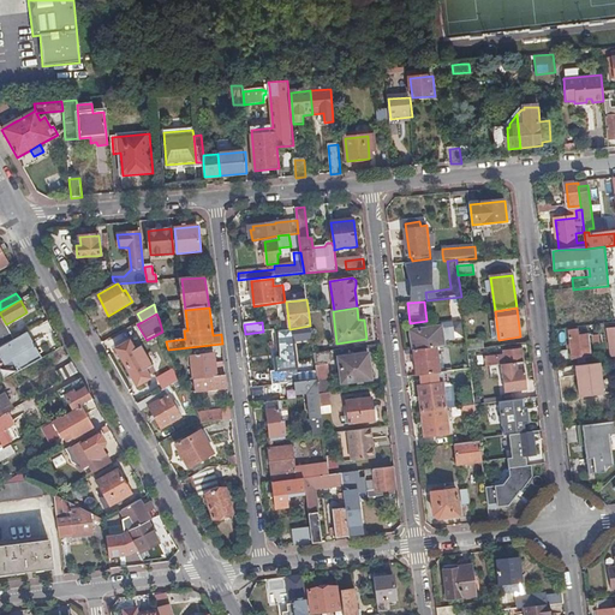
[(294,353),(293,342),(311,340),(310,326),(290,329),(276,330),(280,356),(275,356),(278,371),(297,369),(296,353),(294,353)]
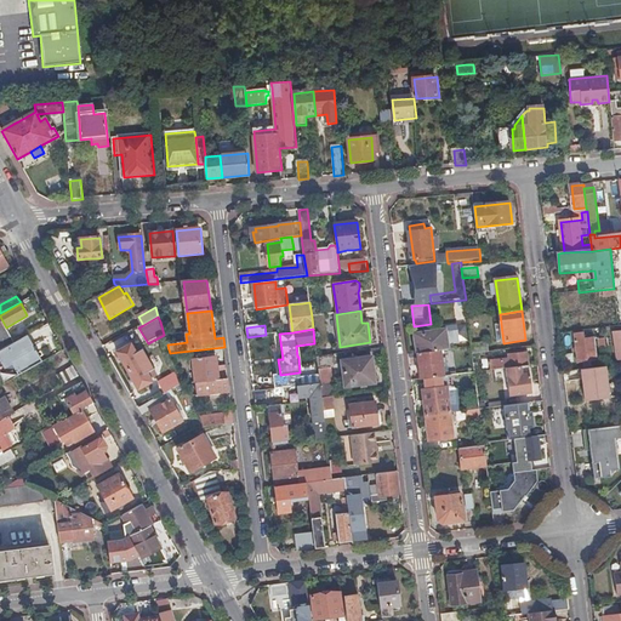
[(449,351),(446,331),(415,335),(421,380),(444,377),(442,359),(445,359),(444,351),(449,351)]
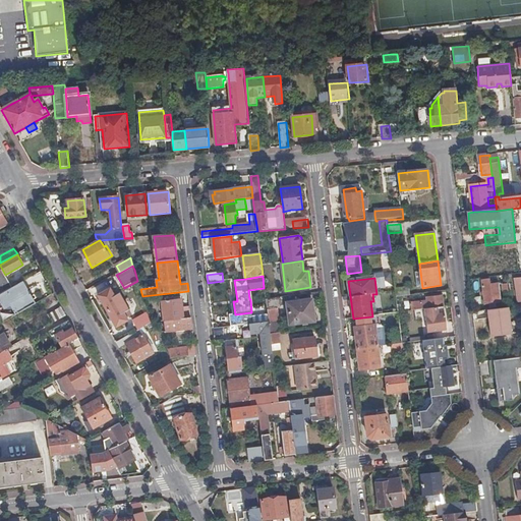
[(490,280),(482,281),(485,304),(502,302),(499,284),(491,285),(490,280)]
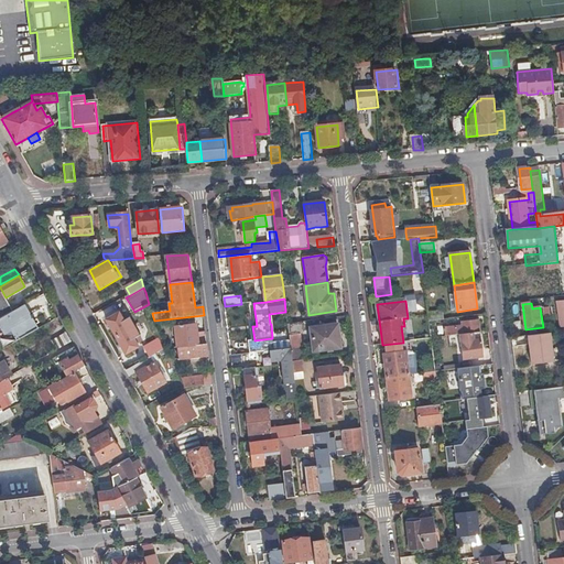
[(9,314),(15,311),(11,304),(6,307),(9,314)]
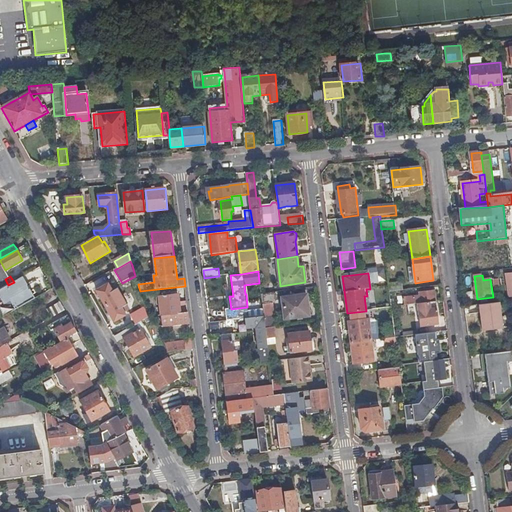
[(15,310),(35,298),(29,289),(27,285),(23,277),(14,282),(8,285),(0,289),(0,297),(1,299),(2,299),(4,303),(10,300),(15,310)]
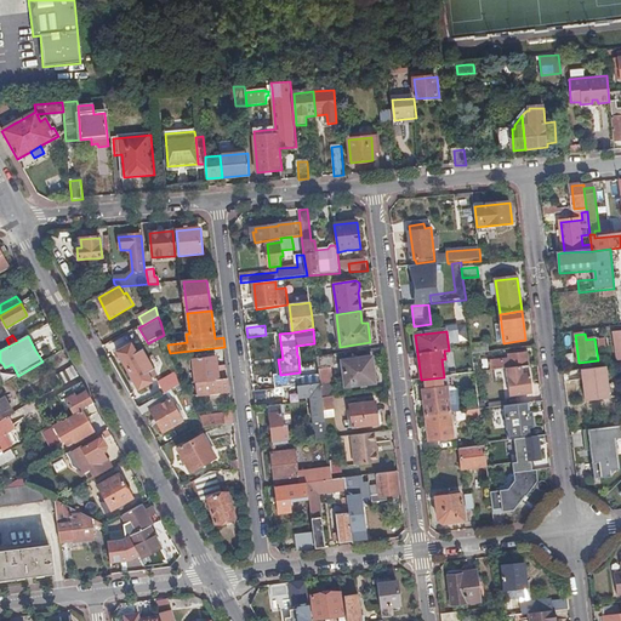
[(488,353),(486,343),(471,345),(472,347),(473,355),(488,353)]
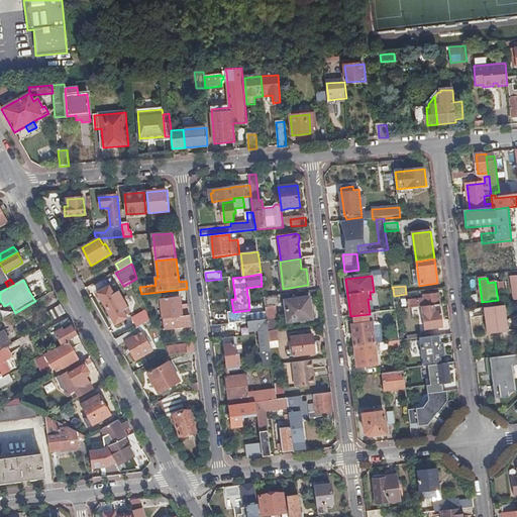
[(123,300),(119,292),(113,295),(109,288),(98,294),(107,309),(123,300)]
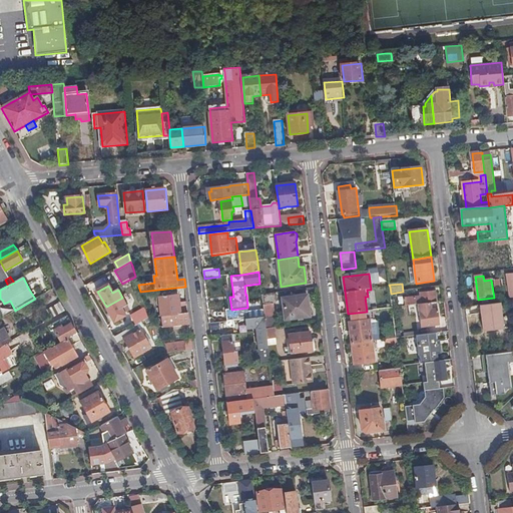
[(437,303),(436,292),(420,294),(421,298),(405,300),(406,307),(418,305),(437,303)]
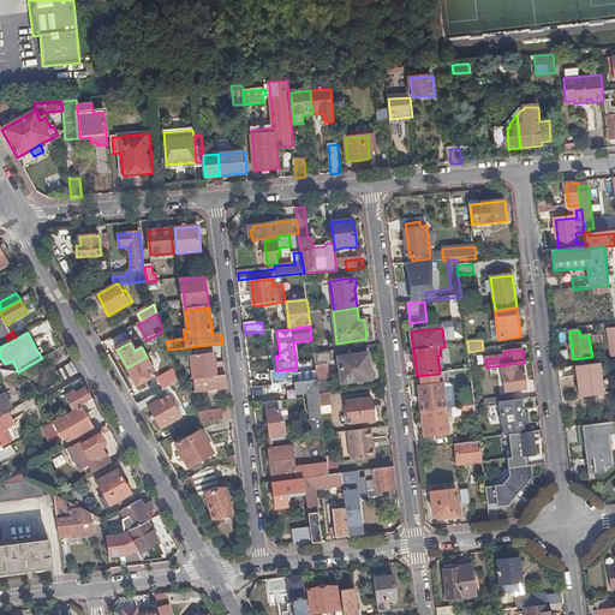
[(332,352),(314,353),(315,364),(317,380),(317,381),(318,394),(329,393),(332,393),(328,364),(333,360),(332,352)]
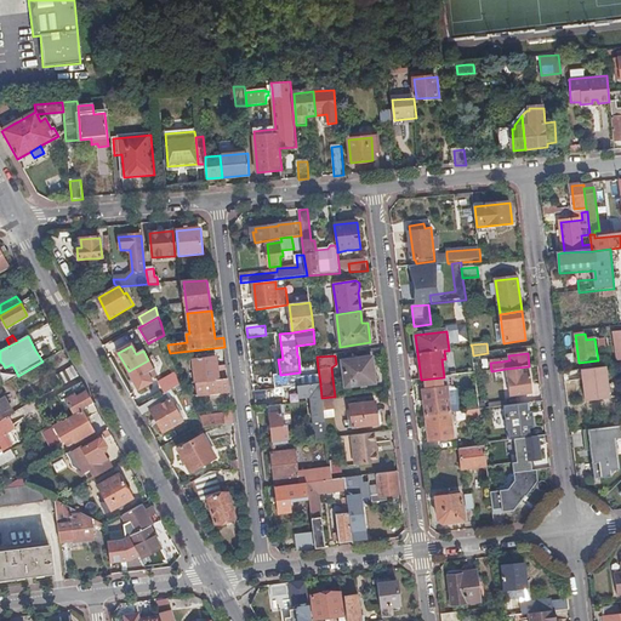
[(220,381),(216,358),(193,360),(197,383),(220,381)]
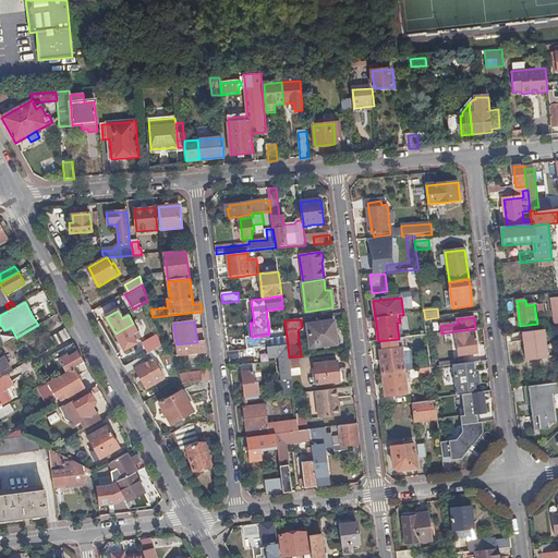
[(337,341),(335,322),(307,325),(311,348),(325,346),(325,342),(337,341)]
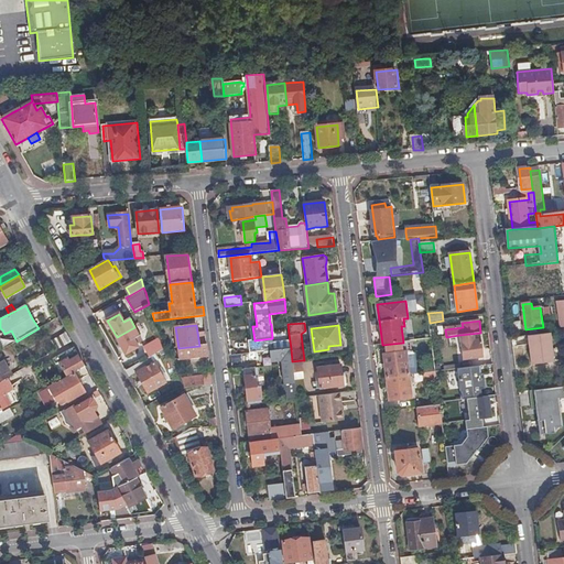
[(139,348),(134,339),(140,336),(134,327),(117,337),(127,355),(139,348)]
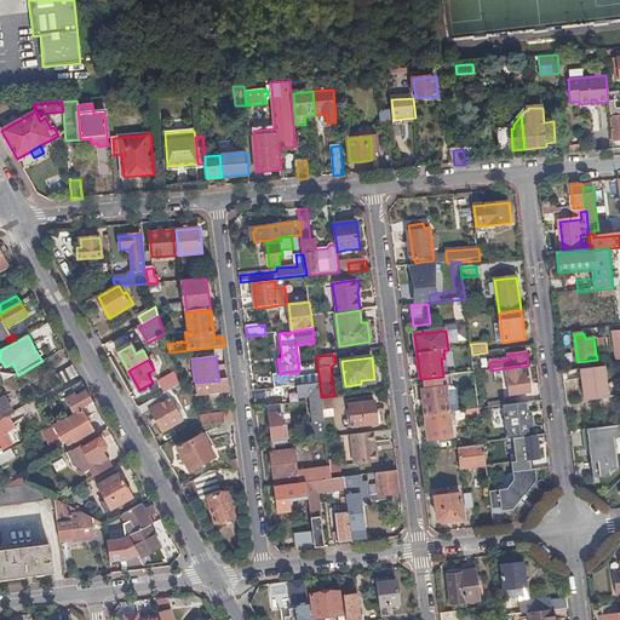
[(78,375),(73,366),(57,374),(62,384),(78,375)]
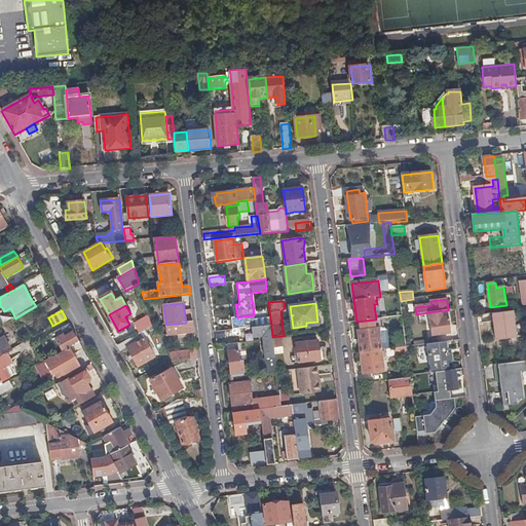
[(451,334),(448,310),(428,312),(433,336),(451,334)]
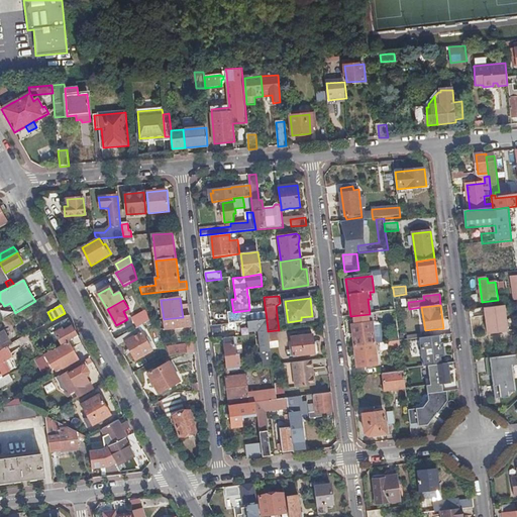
[(267,319),(265,306),(257,307),(260,319),(267,319)]
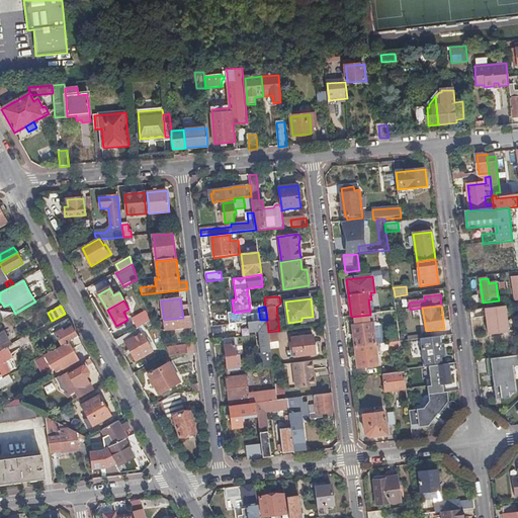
[(509,333),(506,307),(486,309),(489,335),(509,333)]
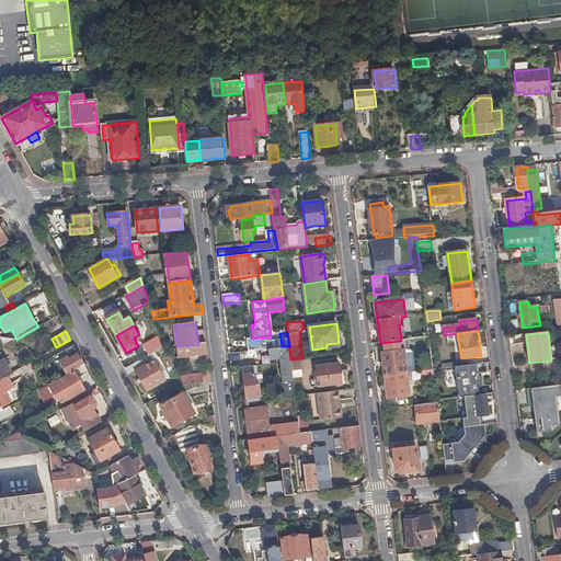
[(433,370),(428,336),(424,338),(415,339),(416,346),(424,345),(428,370),(433,370)]
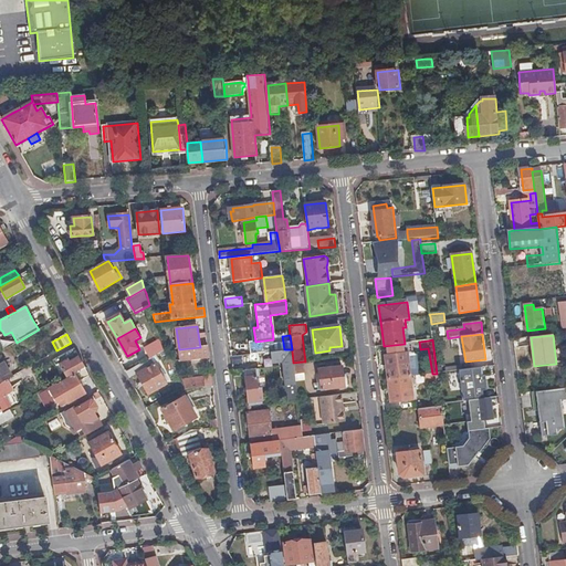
[(152,359),(165,352),(163,344),(146,353),(150,359),(152,359)]
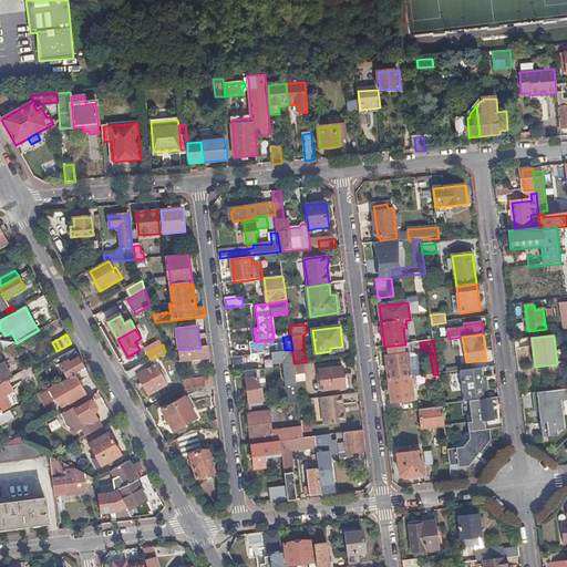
[(209,359),(208,347),(200,348),(179,350),(181,362),(209,359)]
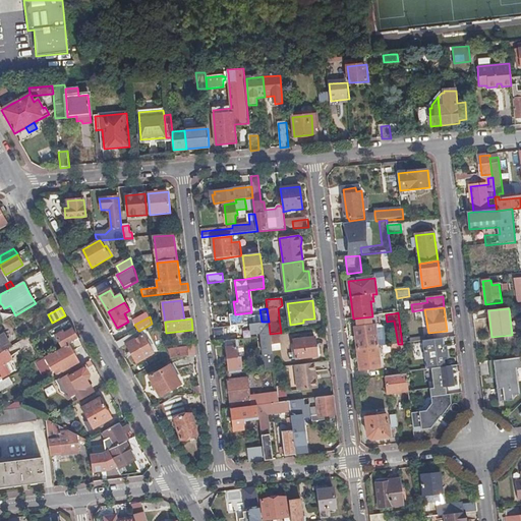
[(78,338),(73,329),(63,334),(62,331),(71,326),(68,321),(50,331),(52,336),(55,335),(62,347),(78,338)]
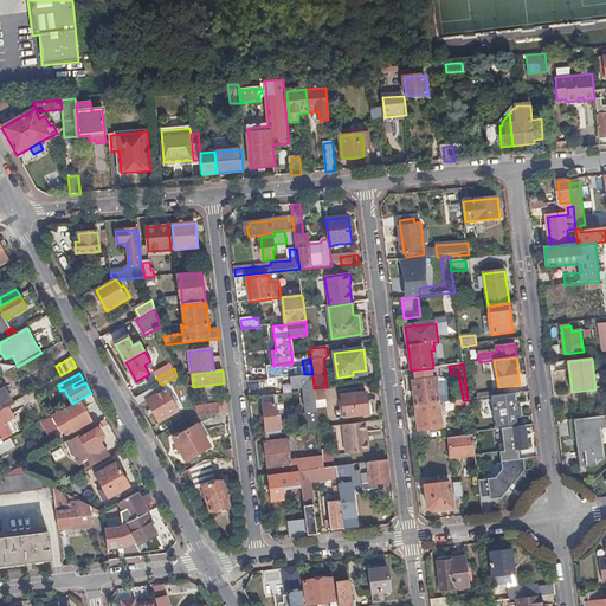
[(316,403),(314,388),(313,375),(291,378),(292,389),(303,388),(307,414),(303,414),(304,431),(320,429),(316,403)]
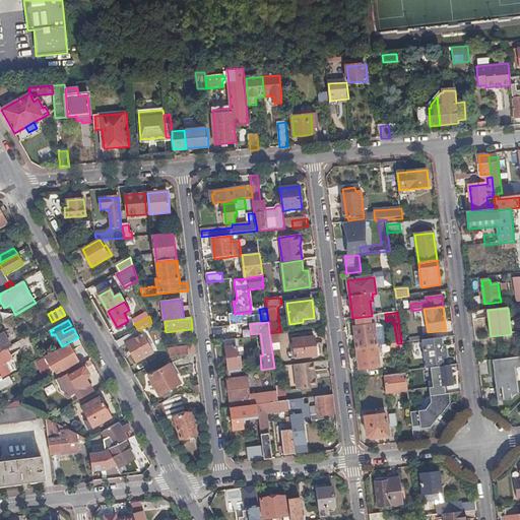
[(378,346),(375,325),(353,327),(356,348),(378,346)]
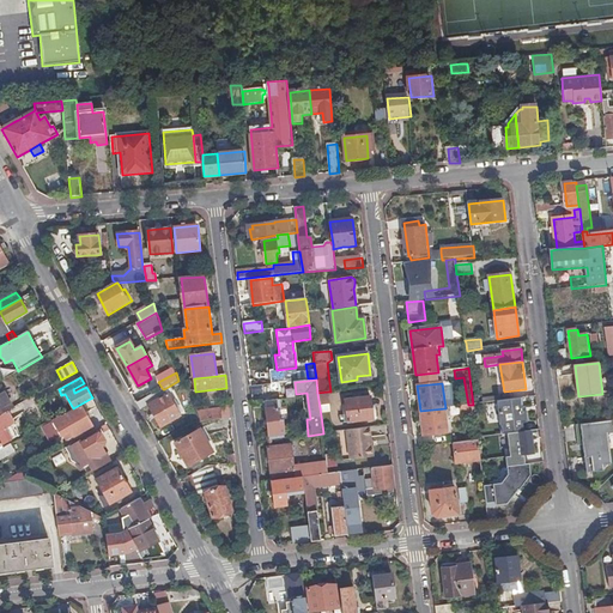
[(13,407),(1,387),(0,387),(0,414),(7,411),(13,407)]
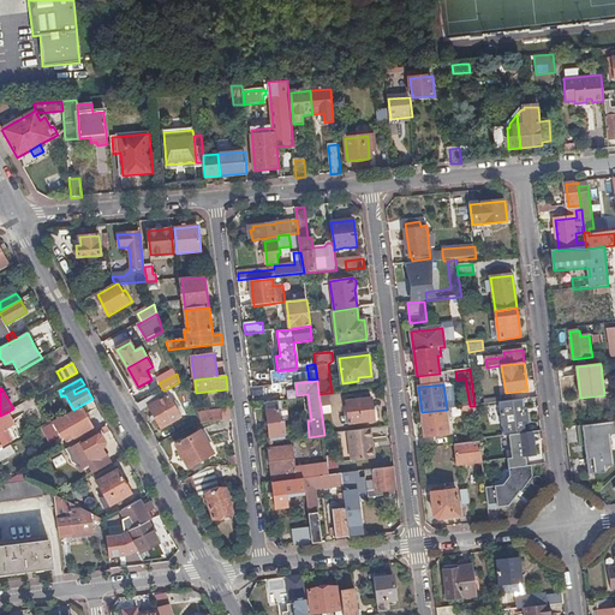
[(179,415),(175,407),(178,406),(175,402),(173,404),(168,396),(165,390),(163,390),(137,405),(141,412),(149,407),(162,429),(181,418),(179,415)]
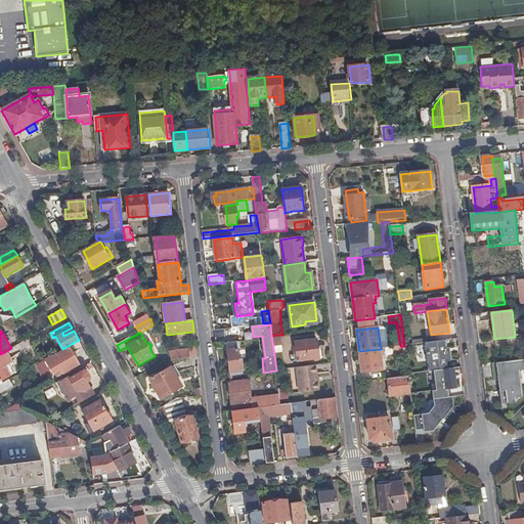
[(281,347),(280,335),(271,336),(273,348),(281,347)]
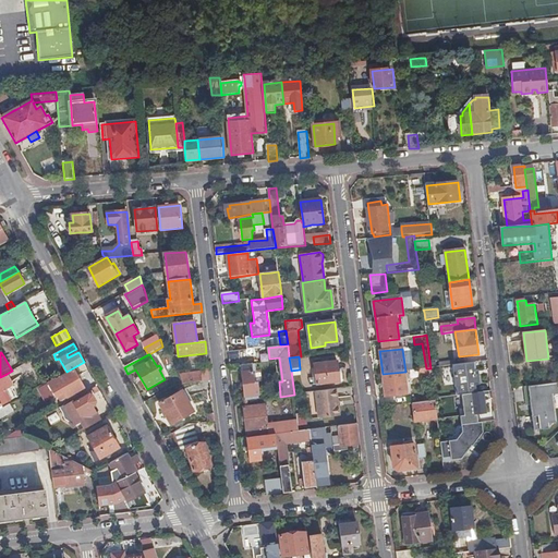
[(340,383),(338,362),(314,364),(317,385),(340,383)]
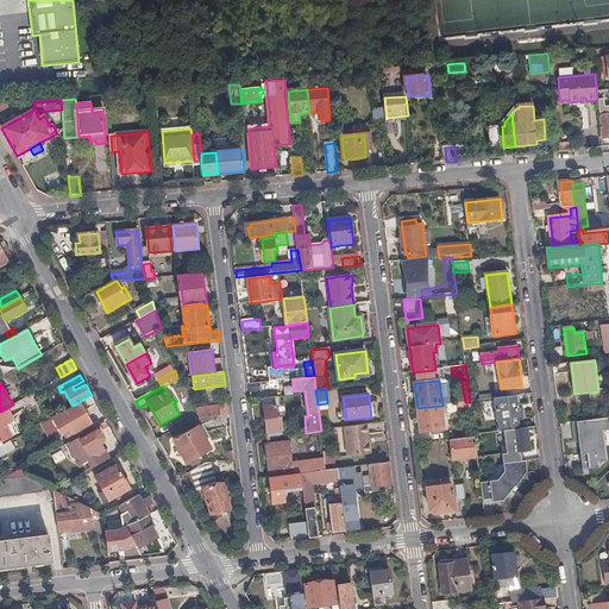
[(504,431),(523,428),(522,419),(523,419),(521,405),(520,405),(519,396),(494,399),(497,422),(498,422),(500,432),(504,431)]
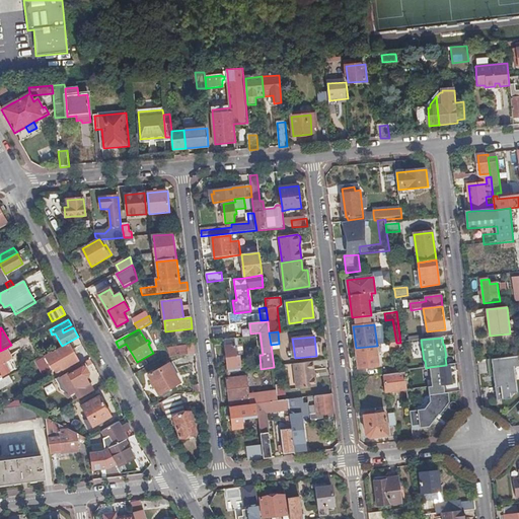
[(241,368),(239,356),(237,356),(235,339),(224,341),(225,348),(226,348),(229,373),(235,372),(235,369),(241,368)]
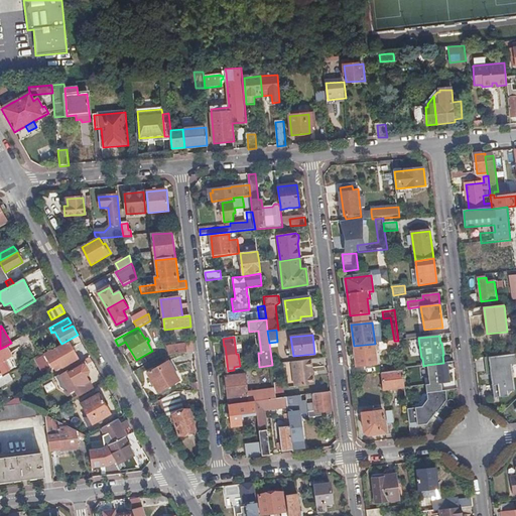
[(78,359),(69,342),(51,351),(51,350),(43,354),(51,367),(53,366),(58,363),(61,368),(78,359)]
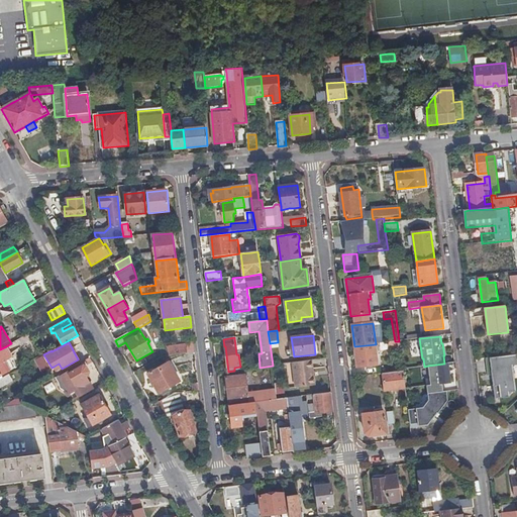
[(379,366),(376,344),(354,346),(357,369),(379,366)]
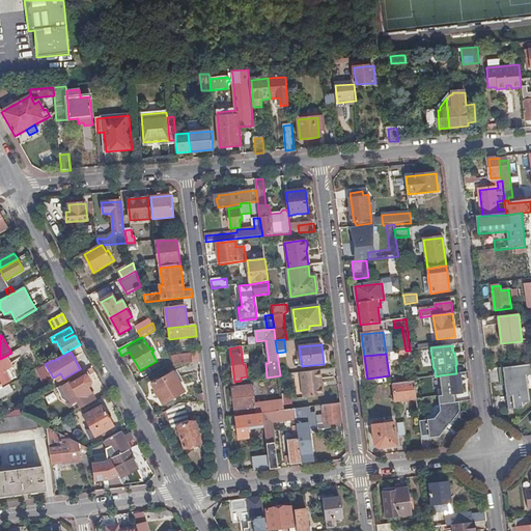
[(193,364),(191,355),(172,357),(175,366),(193,364)]
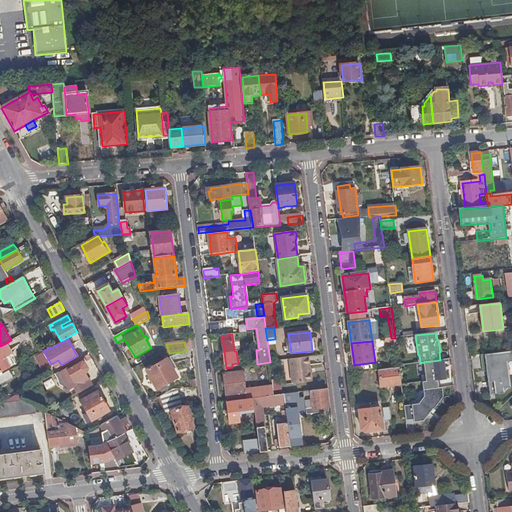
[(13,355),(6,343),(0,346),(0,370),(1,372),(14,364),(10,357),(13,355)]
